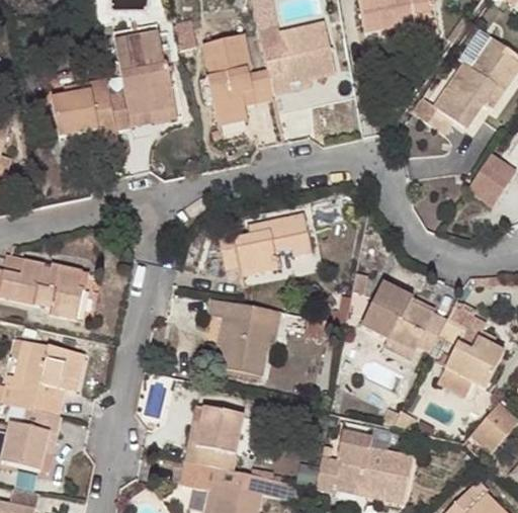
[(251,0),(259,30),(277,26),(270,0),(251,0)]
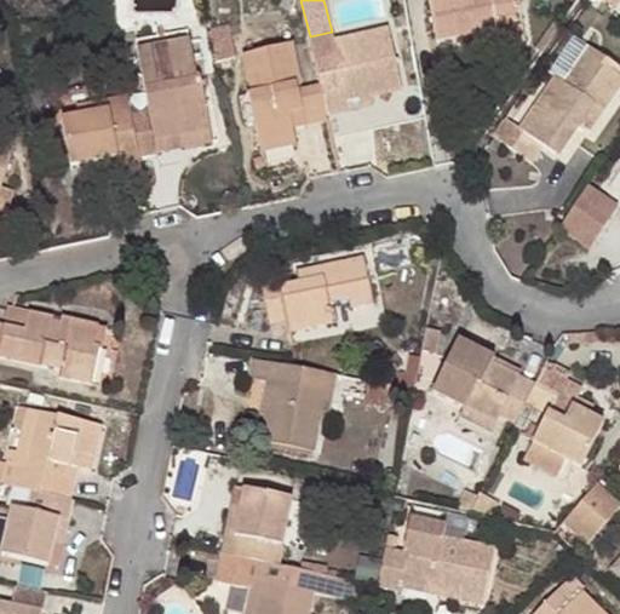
[(429,0),(435,39),(495,28),(498,42),(526,38),(518,0),(429,0)]
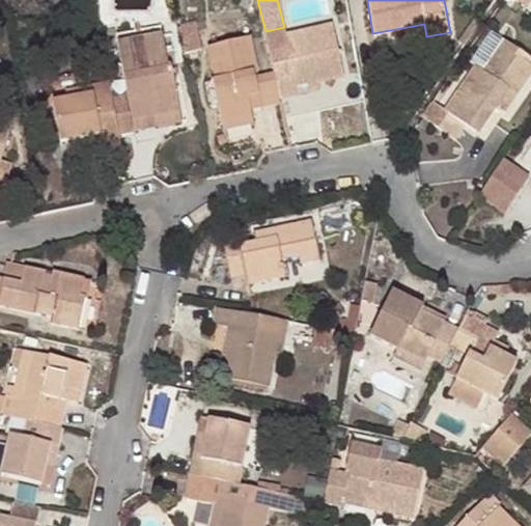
[(473,15),(457,37),(462,40),(477,18),(473,15)]
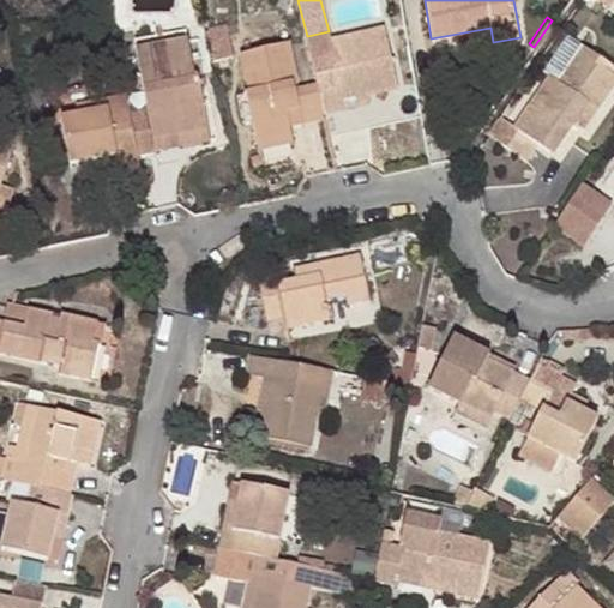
[(232,52),(226,20),(209,24),(215,55),(232,52)]
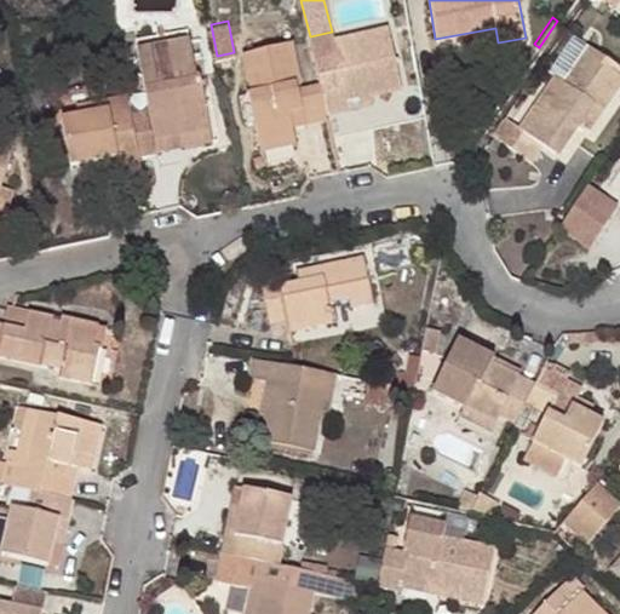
[(327,112),(345,107),(343,98),(372,92),(401,85),(388,26),(333,39),(328,39),(336,68),(317,73),(320,82),(327,112)]
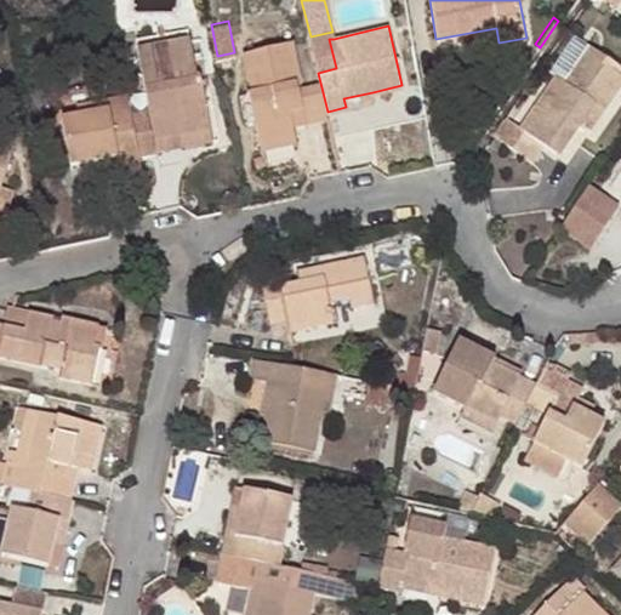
[(311,36),(318,73),(336,68),(329,39),(334,39),(332,32),(311,36)]
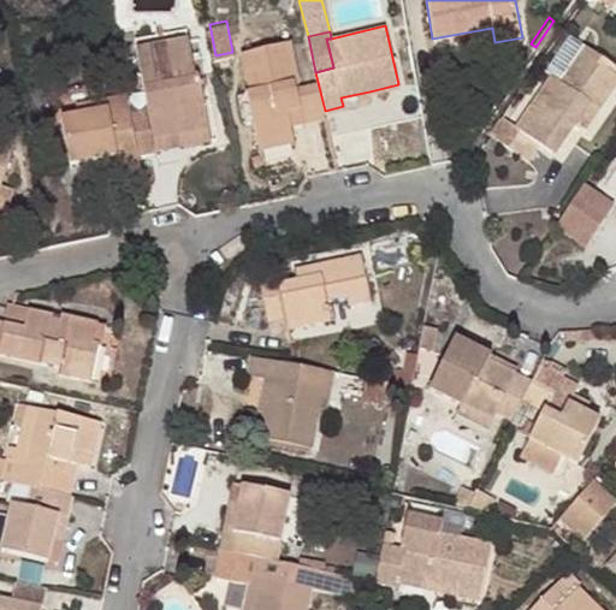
[(544,67),(554,73),(563,81),(587,46),(569,33),(544,67)]
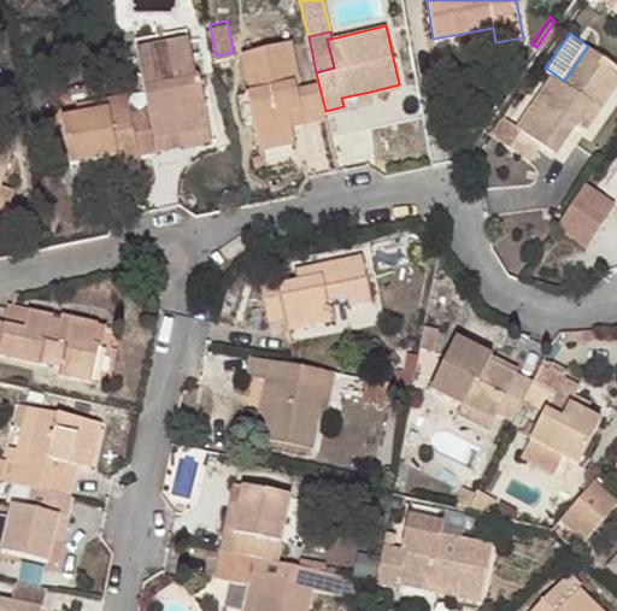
[(156,136),(210,125),(200,74),(197,75),(189,35),(137,45),(146,89),(148,106),(130,110),(135,135),(139,152),(158,148),(158,146),(156,136)]
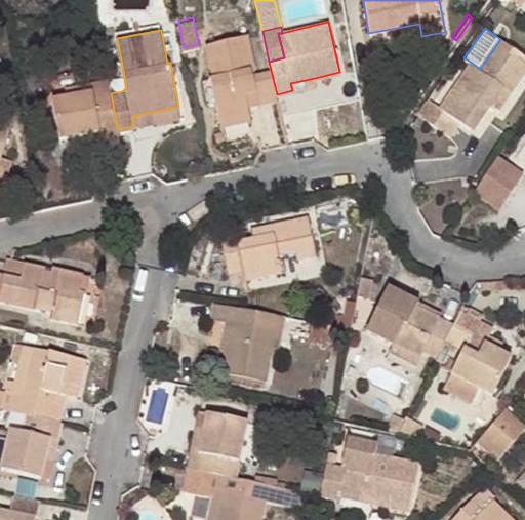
[(277,94),(271,70),(251,74),(250,69),(254,68),(246,35),(205,43),(213,76),(209,76),(220,126),(251,120),(246,100),(256,97),(257,103),(277,97),(277,94)]
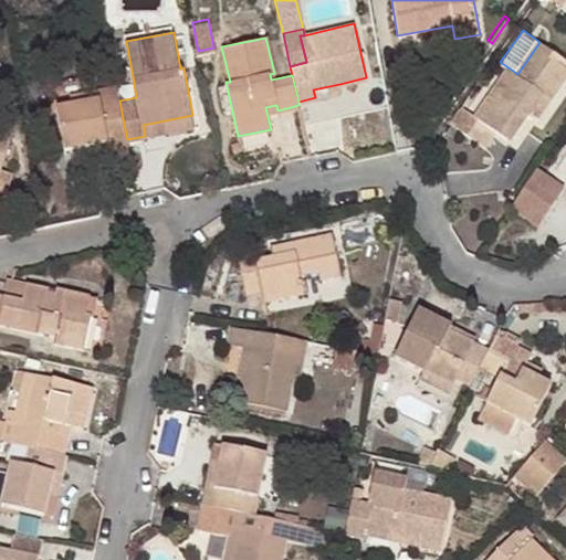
[(496,130),(509,139),(528,112),(541,94),(549,99),(565,75),(565,60),(540,42),(517,74),(509,67),(475,114),(462,105),(450,122),(485,146),(496,130)]
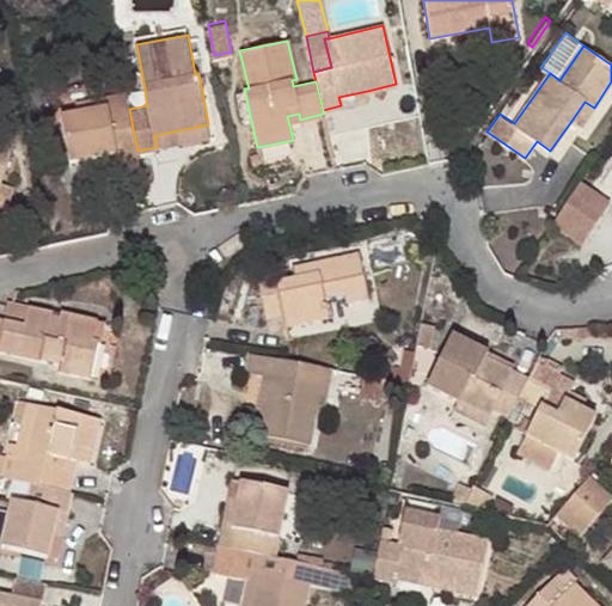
[(127,92),(129,109),(147,105),(145,89),(127,92)]
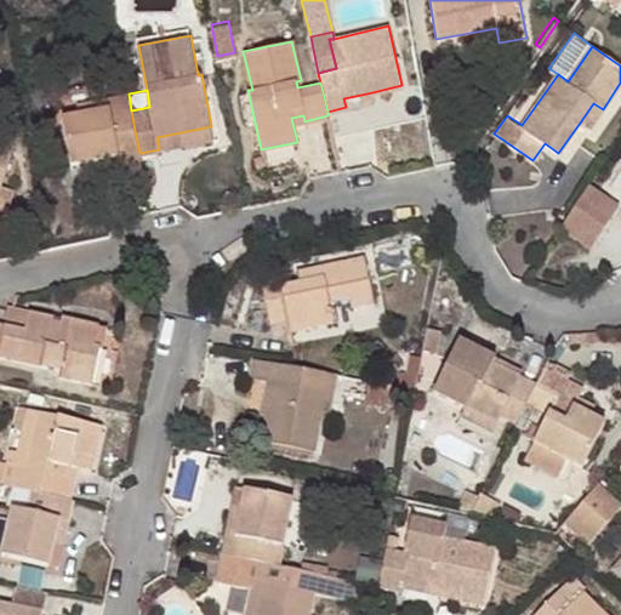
[(372,92),(343,98),(346,107),(374,101),(372,92)]
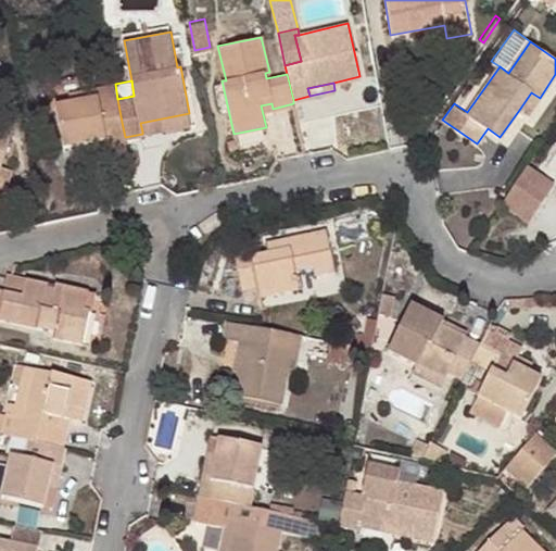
[(115,84),(70,92),(71,100),(55,103),(64,145),(105,137),(106,137),(103,125),(104,125),(122,122),(117,99),(115,84)]
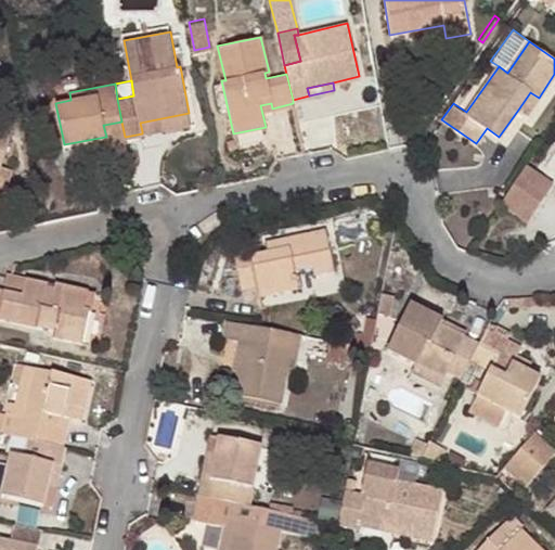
[(539,98),(530,92),(518,110),(527,115),(539,98)]
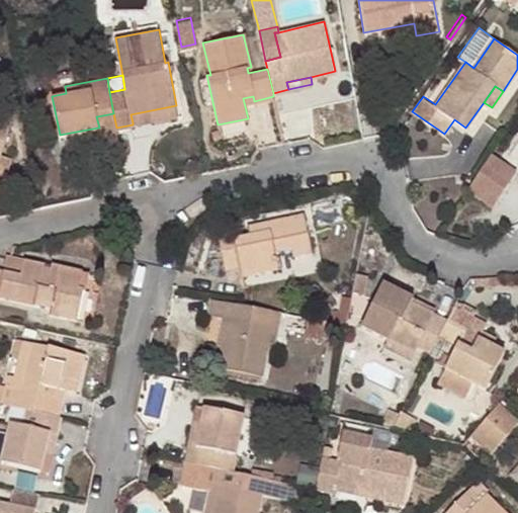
[(178,113),(176,105),(131,114),(133,122),(178,113)]
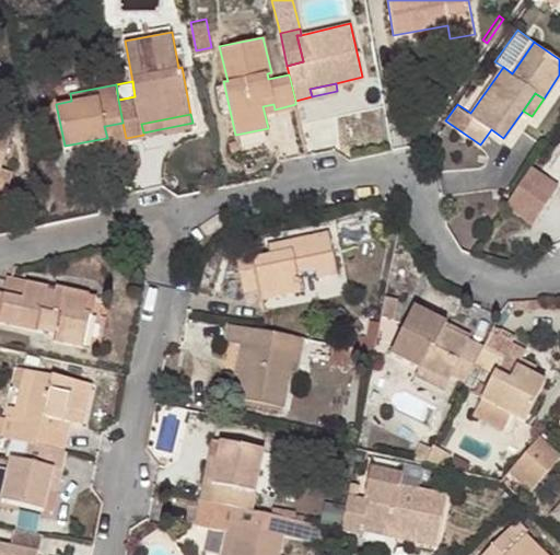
[(0,123),(0,169),(1,165),(12,127),(0,123)]
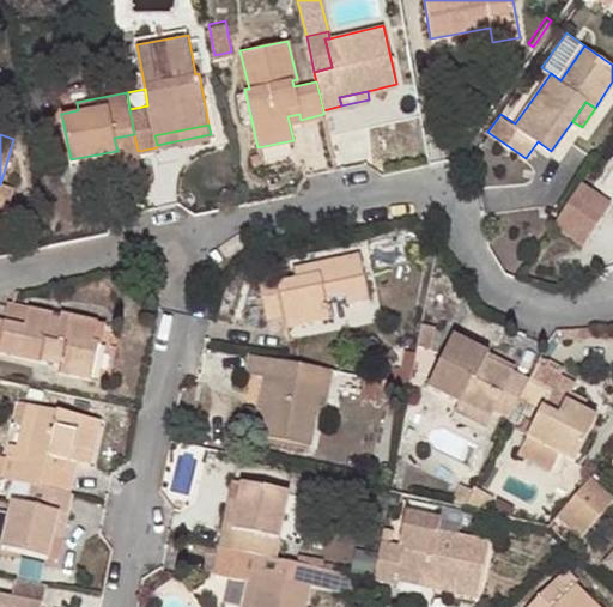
[(114,138),(117,151),(116,151),(119,168),(140,163),(138,151),(134,134),(115,138),(114,138)]
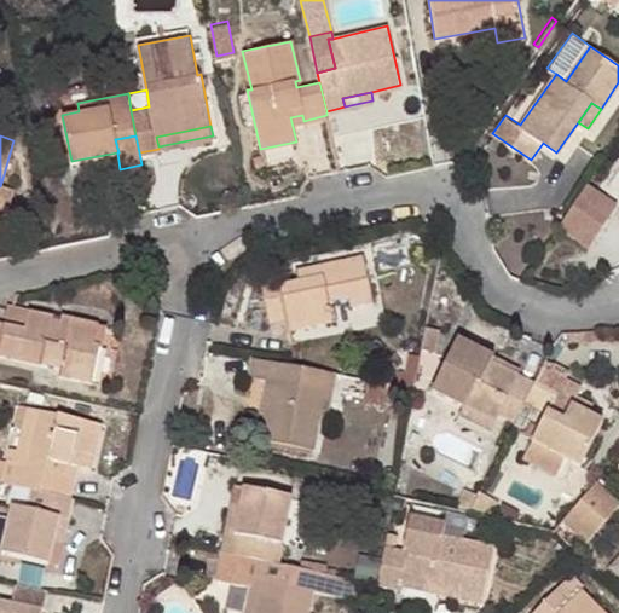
[(584,180),(576,192),(606,213),(614,201),(584,180)]
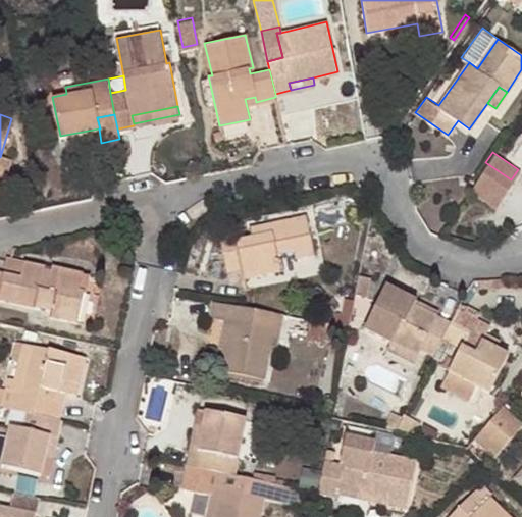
[(1,154),(0,157),(0,174),(6,176),(12,157),(1,154)]
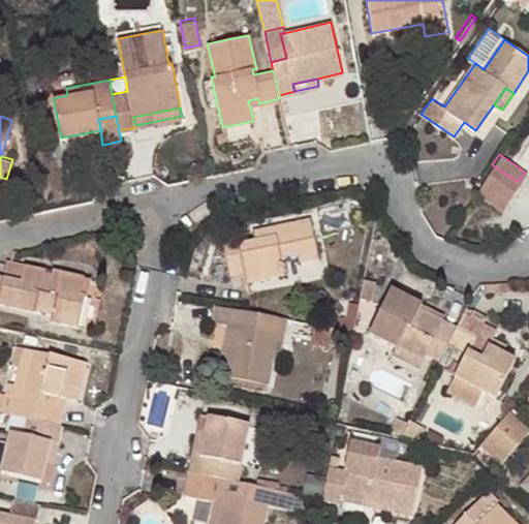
[(474,190),(500,208),(518,182),(492,164),(474,190)]
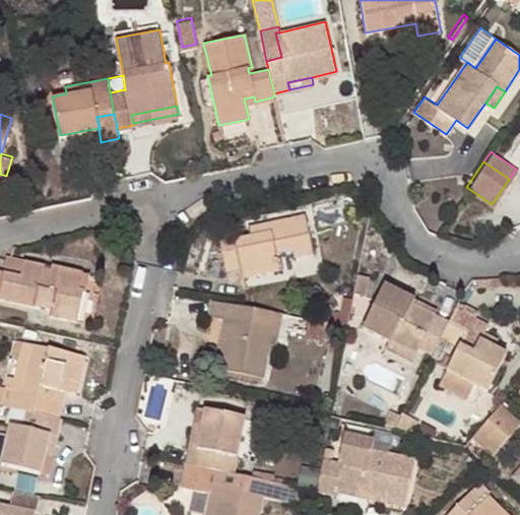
[(342,205),(339,195),(310,201),(312,211),(342,205)]
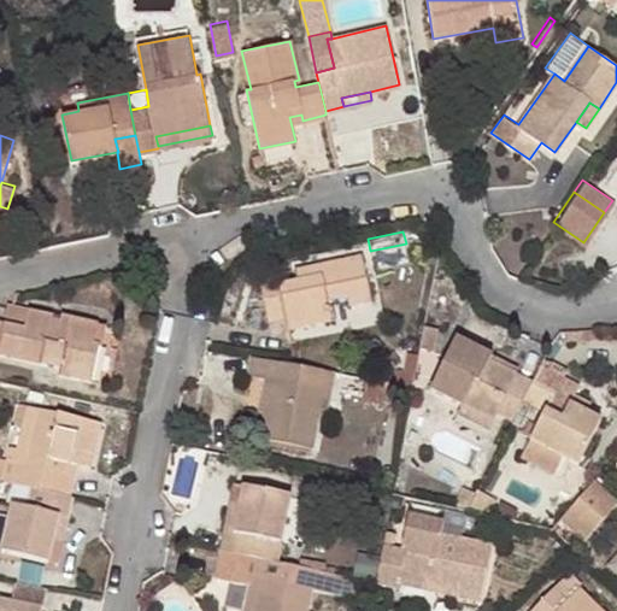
[(278,280),(277,271),(258,275),(268,319),(287,315),(289,325),(333,316),(328,295),(347,292),(350,301),(372,297),(362,253),(318,263),(321,270),(298,275),(278,280)]
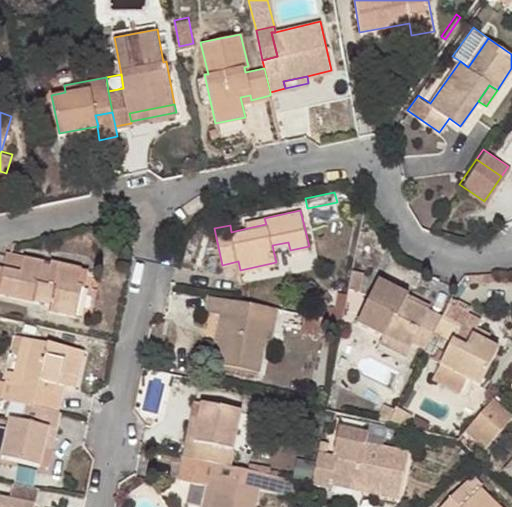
[(245,222),(247,228),(266,224),(264,218),(245,222)]
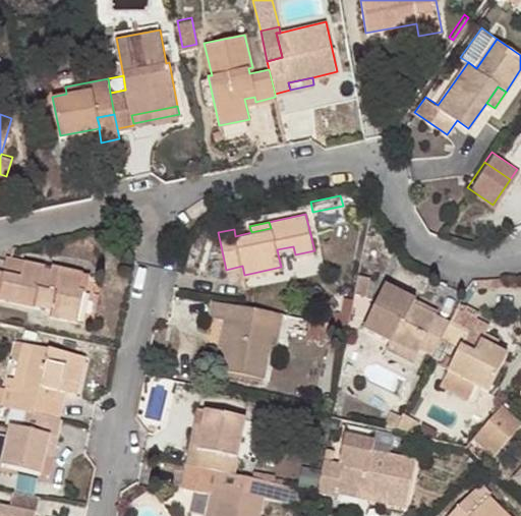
[(7,258),(4,271),(21,275),(24,260),(25,258),(11,254),(10,258),(7,258)]
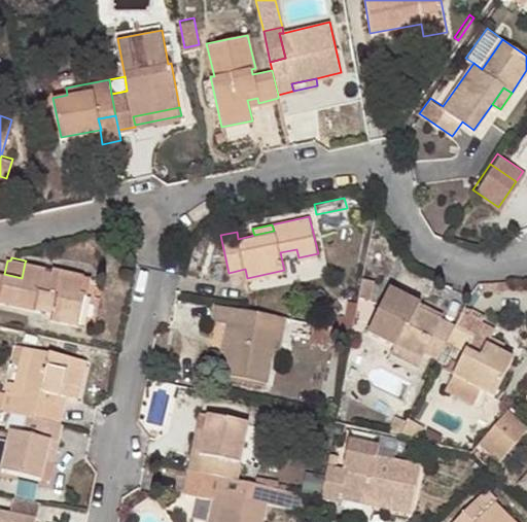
[(43,277),(45,270),(45,268),(25,263),(22,278),(4,274),(0,272),(0,301),(34,308),(34,307),(53,311),(51,317),(78,324),(85,292),(80,291),(84,275),(54,268),(53,271),(50,279),(43,277)]
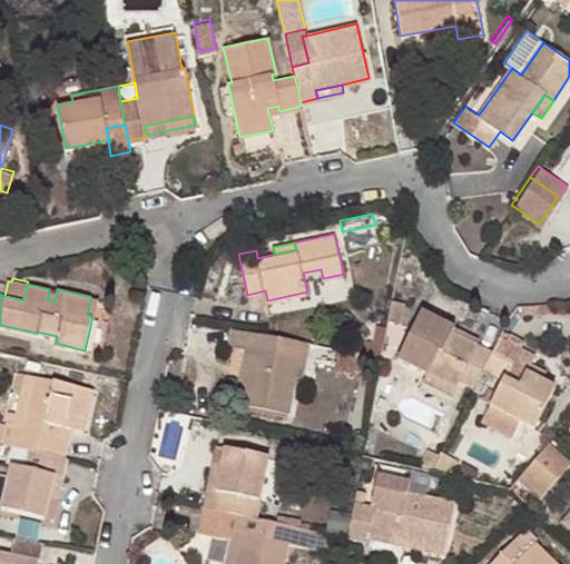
[(47,299),(55,302),(57,293),(49,292),(47,299)]
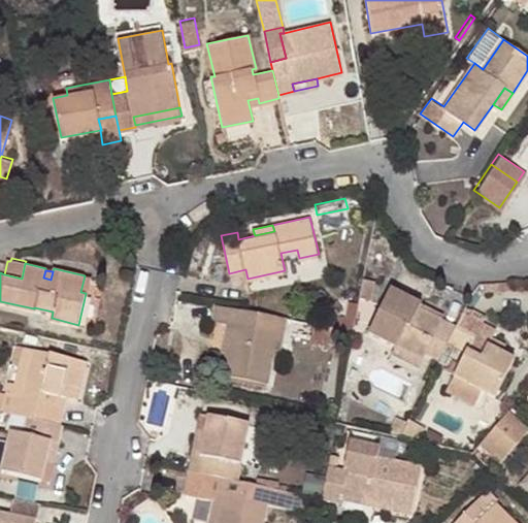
[(507,280),(497,281),(497,288),(498,288),(508,287),(507,280)]
